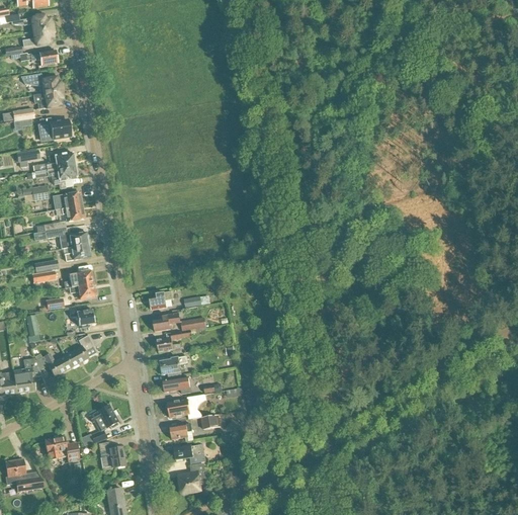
[(0,16),(0,22),(6,22),(11,21),(11,23),(21,24),(20,19),(19,19),(18,13),(5,16),(3,16),(0,16)]
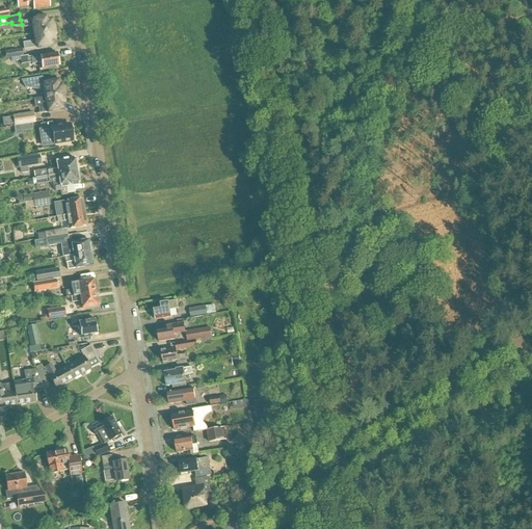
[(34,24),(35,31),(54,28),(53,22),(52,22),(52,19),(47,20),(46,16),(33,18),(24,19),(24,25),(34,24)]
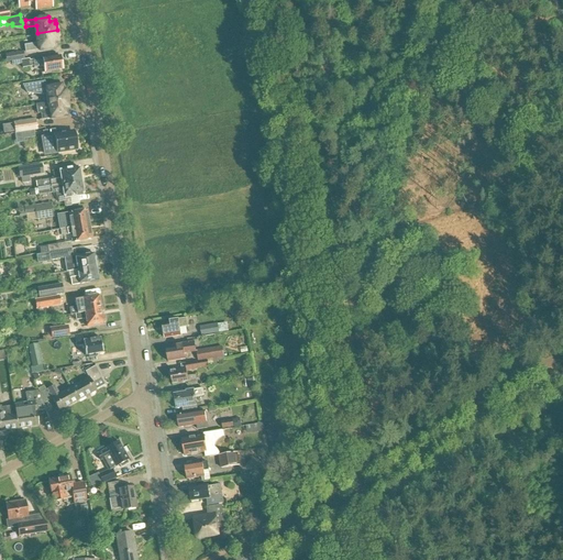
[(57,30),(37,33),(39,41),(24,43),(25,50),(53,45),(53,41),(57,40),(57,36),(58,36),(57,30)]
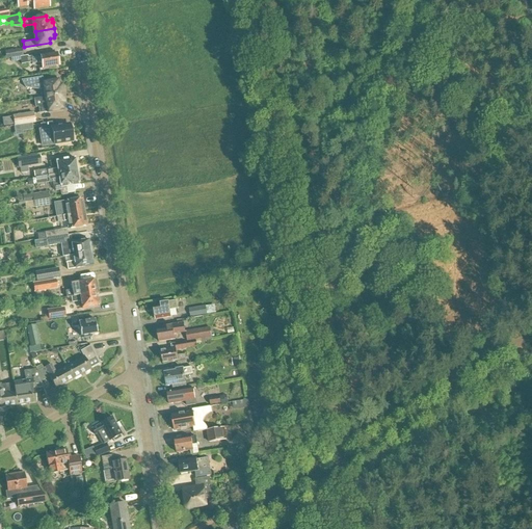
[(5,50),(6,56),(23,54),(22,47),(5,50)]
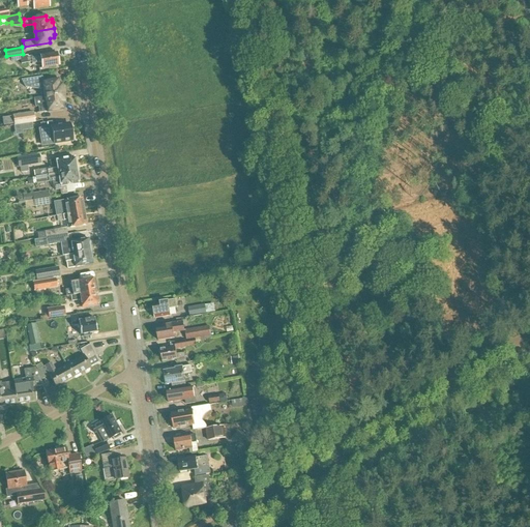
[(60,62),(59,56),(57,56),(56,51),(40,53),(40,52),(30,54),(30,55),(31,61),(40,60),(41,66),(43,66),(43,67),(48,66),(48,65),(58,63),(58,62),(60,62)]
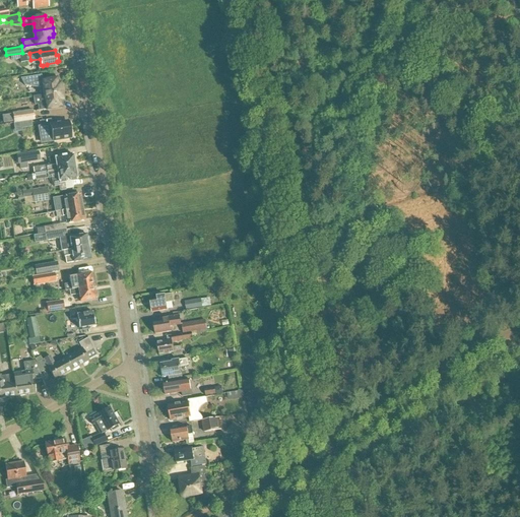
[(27,60),(26,52),(19,54),(20,61),(27,60)]
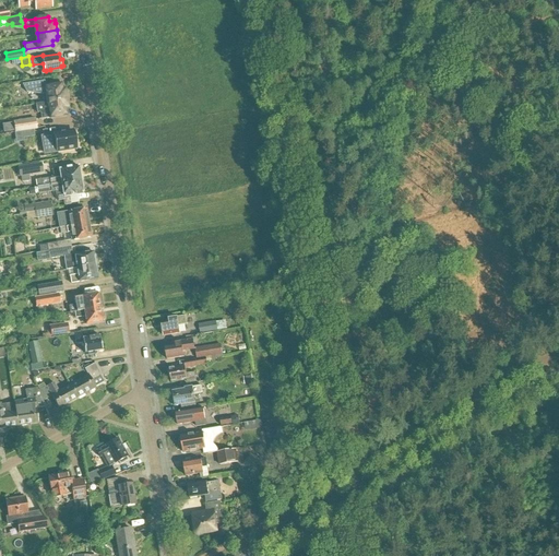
[(46,92),(47,99),(68,96),(67,90),(66,90),(64,87),(62,87),(61,82),(45,84),(44,79),(26,81),(27,87),(37,86),(37,93),(46,92)]
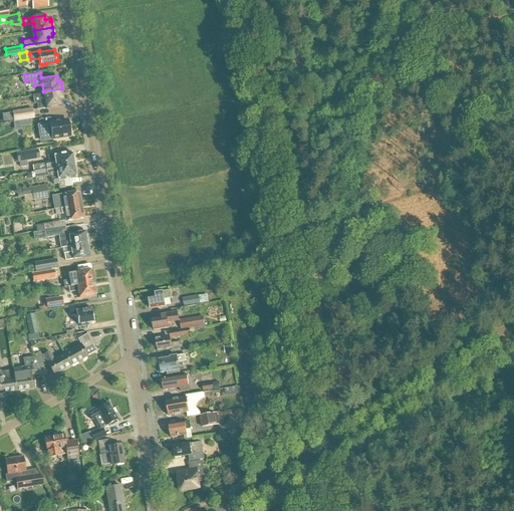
[(62,88),(43,91),(33,93),(34,101),(37,101),(38,107),(60,103),(59,98),(62,97),(62,95),(63,94),(62,88)]
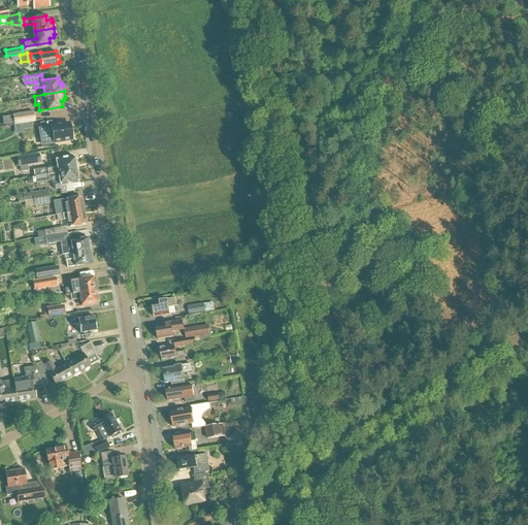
[(12,113),(14,122),(21,121),(31,120),(34,119),(33,109),(12,113)]
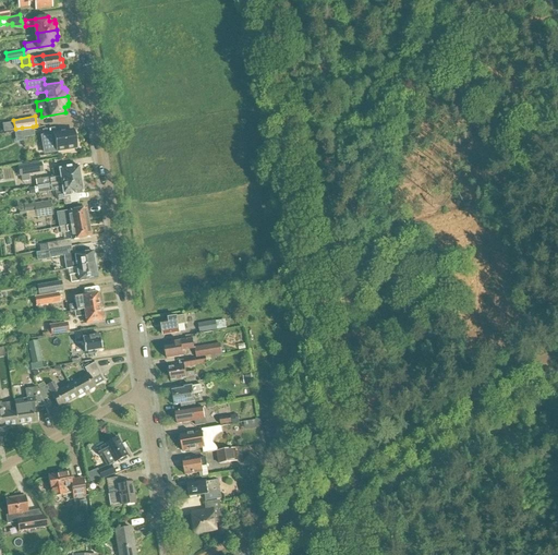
[(33,127),(22,128),(23,135),(34,133),(33,127)]
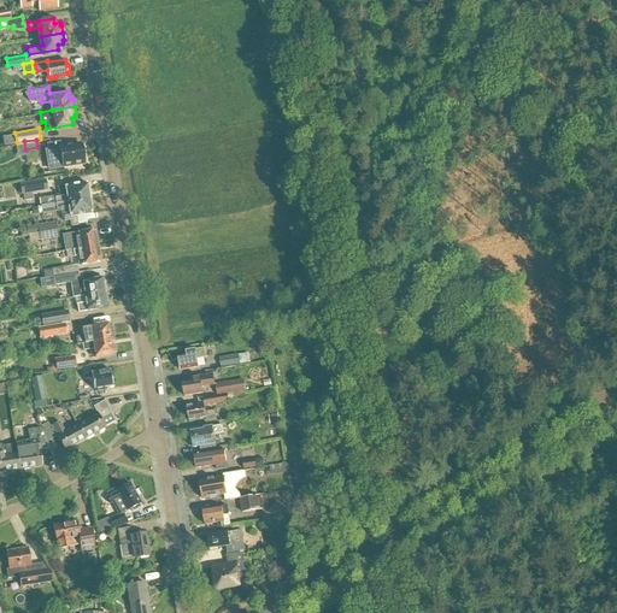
[(47,142),(48,151),(50,155),(60,153),(63,165),(70,164),(70,163),(84,160),(81,142),(60,146),(59,140),(47,142)]
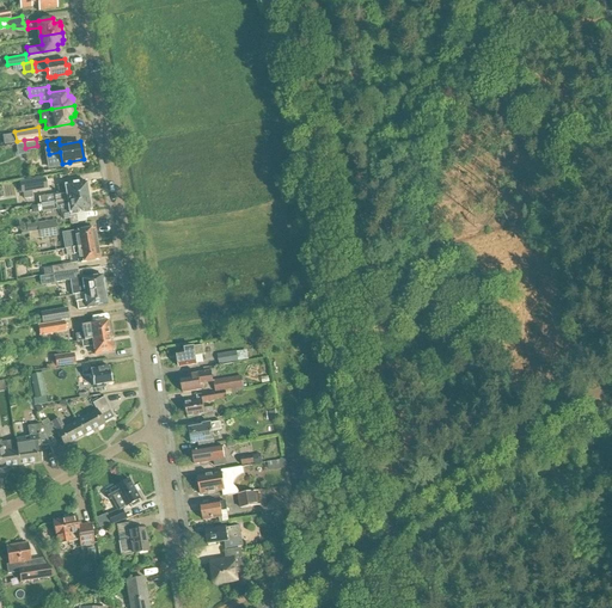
[(22,182),(23,191),(47,186),(44,177),(22,182)]
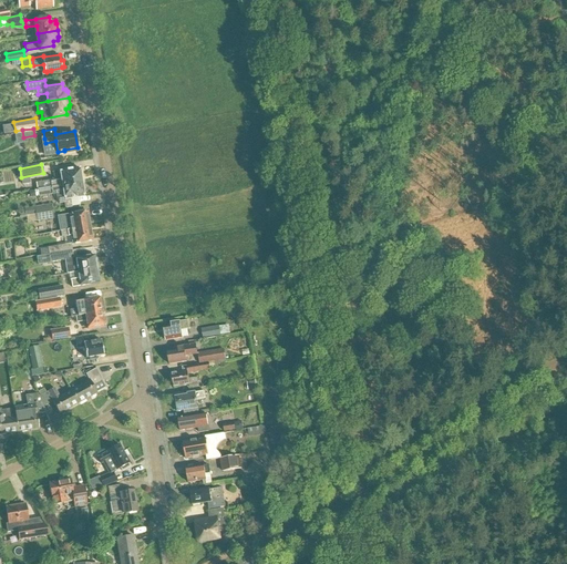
[(35,181),(37,187),(81,180),(80,174),(81,172),(81,168),(80,167),(79,166),(60,168),(61,177),(51,180),(51,177),(35,181)]
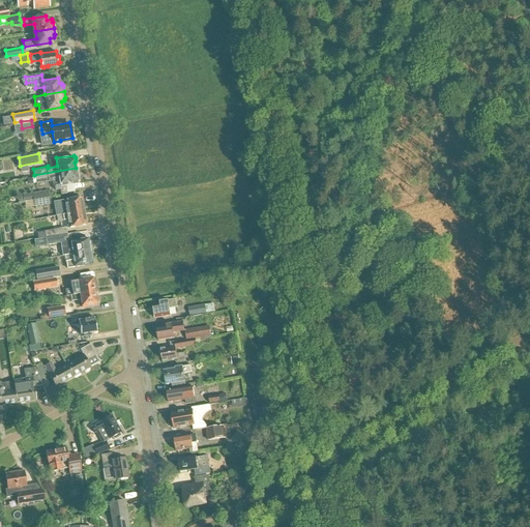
[(76,168),(34,175),(35,182),(50,180),(49,178),(52,178),(55,188),(62,187),(61,184),(79,181),(78,180),(79,178),(79,175),(77,174),(76,168)]
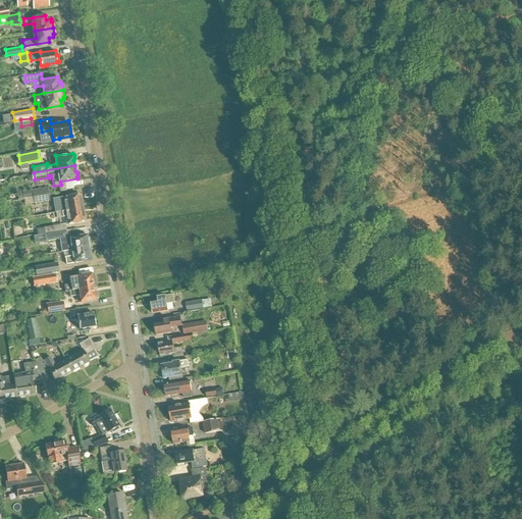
[(32,189),(33,196),(48,193),(47,187),(32,189)]
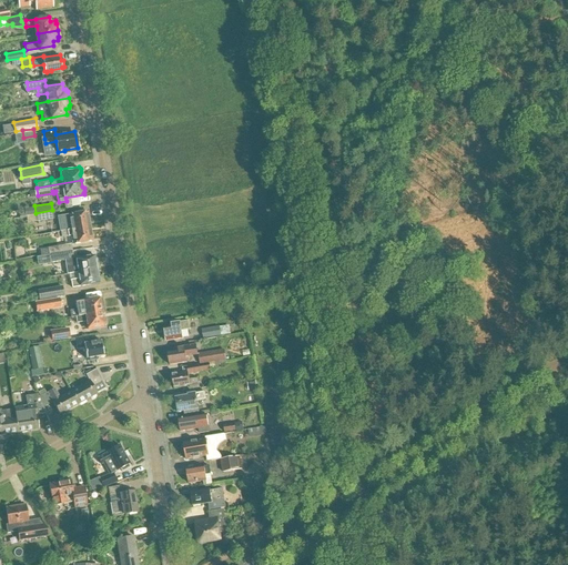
[(52,210),(36,213),(37,220),(53,217),(52,210)]
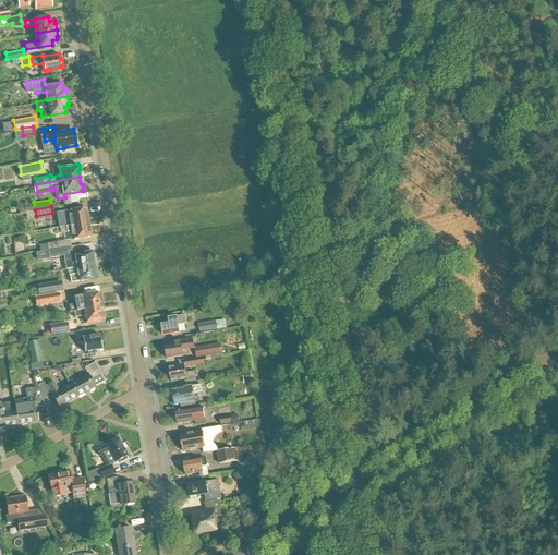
[(60,225),(88,220),(86,206),(57,212),(60,225)]
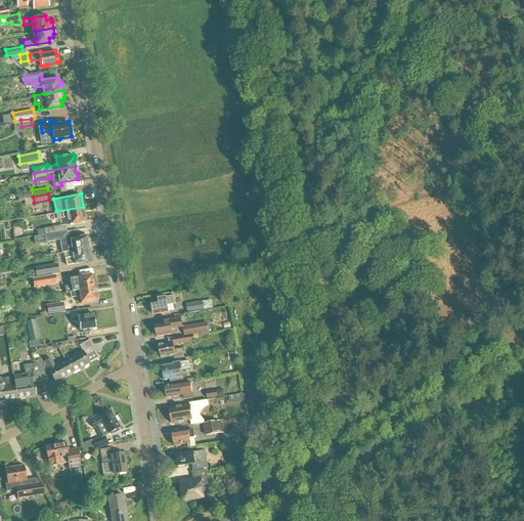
[(83,207),(56,211),(57,217),(67,215),(68,223),(85,220),(83,207)]
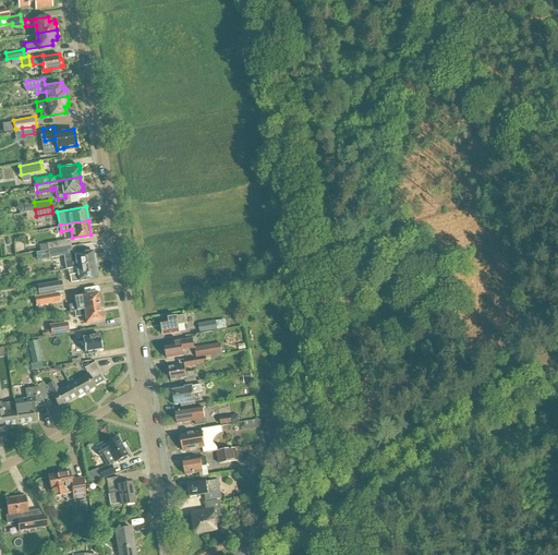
[(47,242),(48,248),(70,243),(70,238),(57,240),(47,242)]
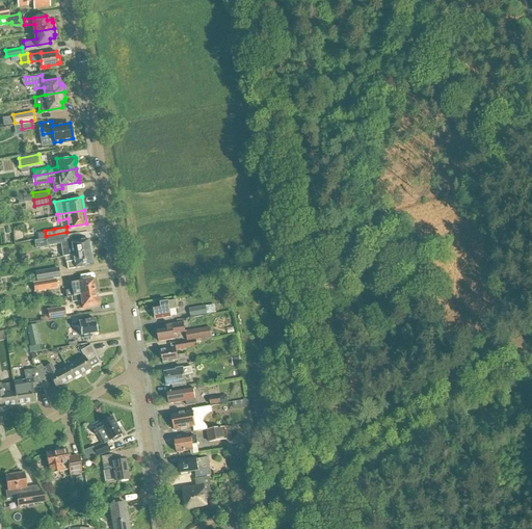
[(62,255),(73,253),(90,250),(89,238),(79,239),(69,240),(67,232),(46,236),(48,244),(60,242),(62,255)]
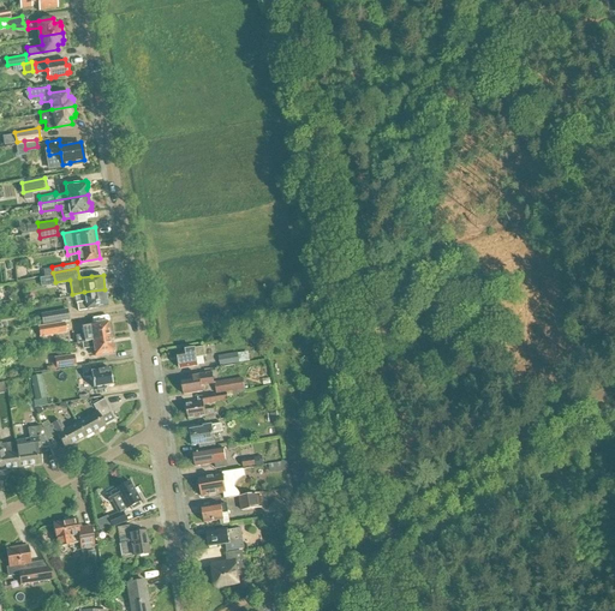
[(105,289),(84,292),(85,300),(77,301),(78,309),(96,306),(96,305),(107,304),(105,289)]
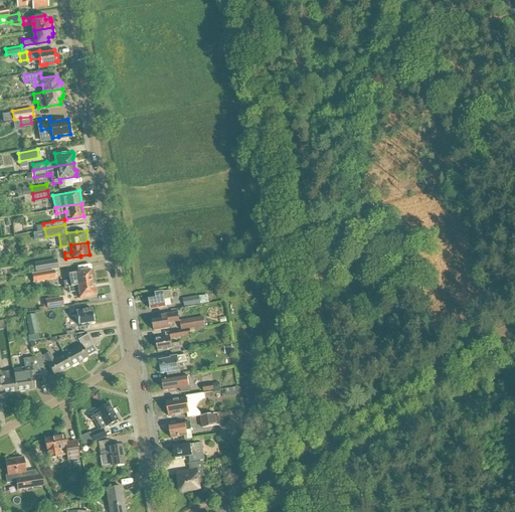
[(33,262),(35,271),(57,267),(56,258),(33,262)]
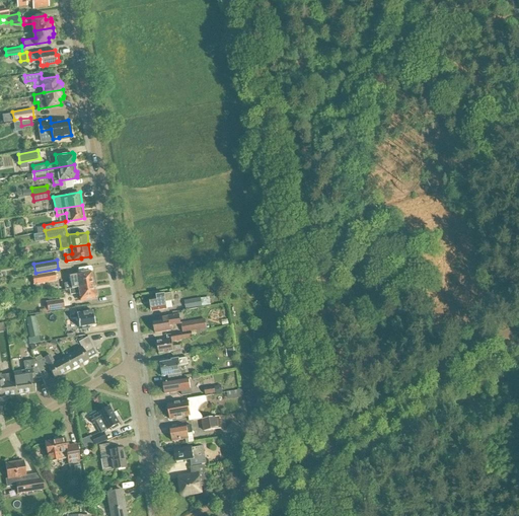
[(55,271),(31,274),(33,283),(56,279),(55,271)]
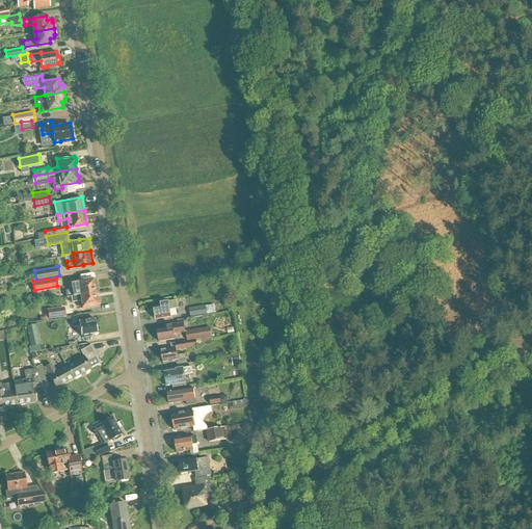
[(67,295),(71,295),(71,294),(96,290),(95,285),(97,285),(96,279),(94,279),(94,278),(71,281),(72,288),(65,289),(67,295)]
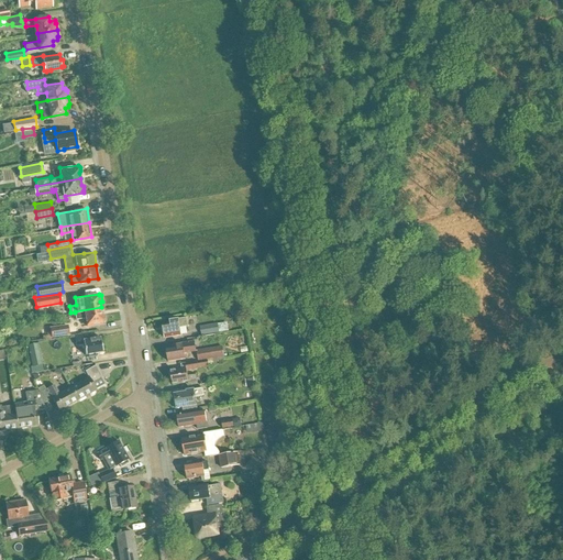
[(101,307),(75,311),(75,313),(76,318),(86,317),(87,325),(103,321),(103,320),(106,320),(105,313),(102,313),(101,307)]
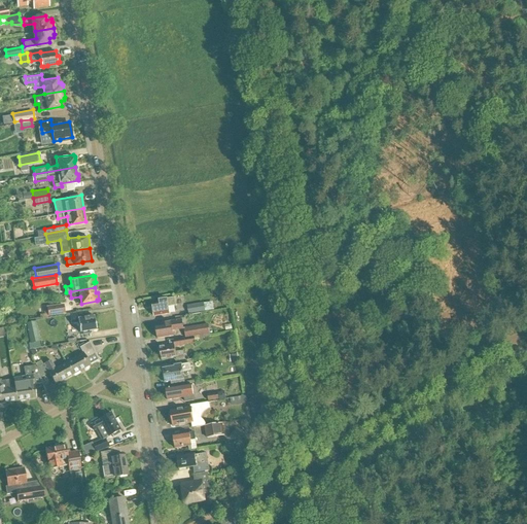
[(160,301),(152,303),(153,308),(152,309),(152,312),(154,313),(154,314),(170,312),(169,305),(176,304),(175,295),(160,299),(160,301)]
